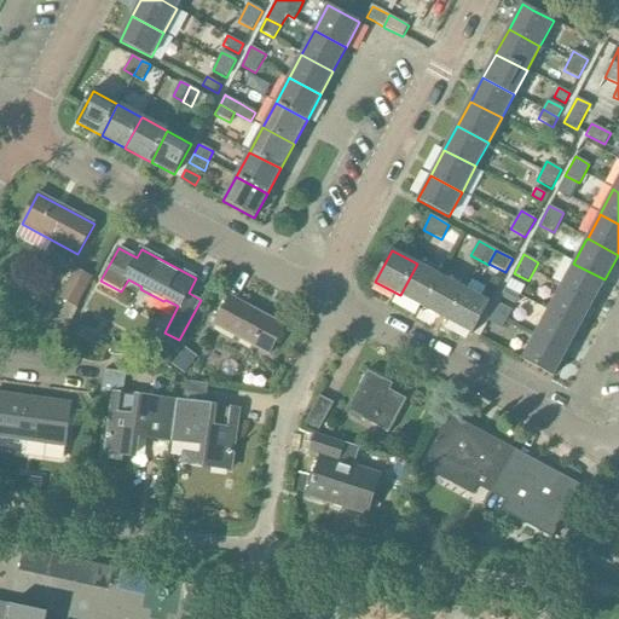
[(417,264),(400,295),(423,307),(440,277),(417,264)]
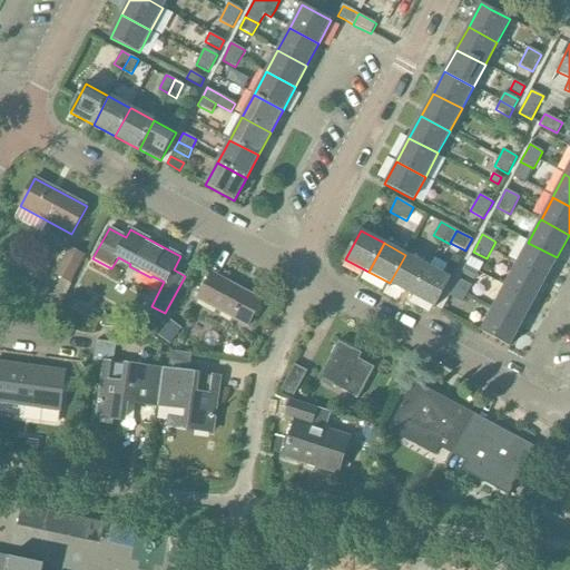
[(527,245),(517,264),(546,279),(556,259),(557,257),(528,243),(527,245)]
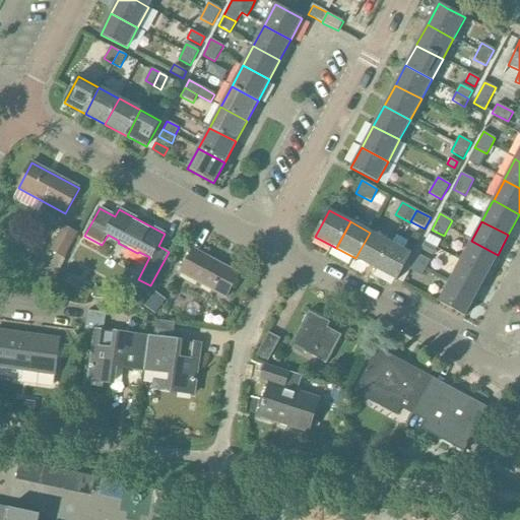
[(65,259),(78,234),(64,225),(50,251),(65,259)]
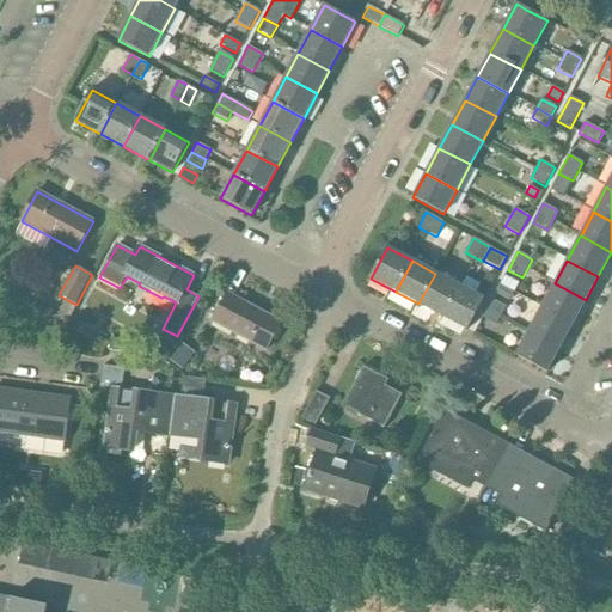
[(435,274),(418,304),(442,317),(459,286),(435,274)]
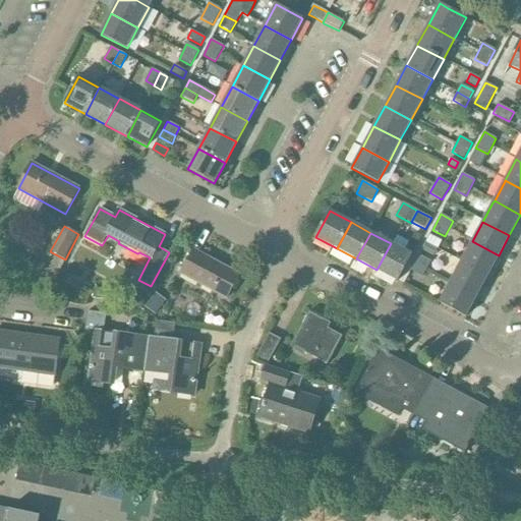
[(30,240),(23,250),(38,257),(44,247),(46,244),(31,237),(30,240)]
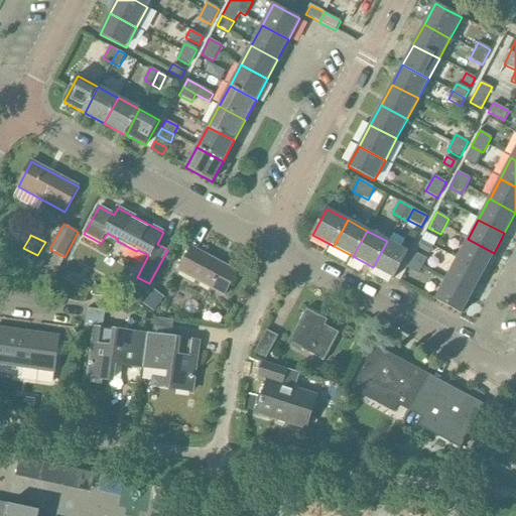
[(467,242),(457,260),(483,273),(492,257),(494,253),(468,239),(467,242)]
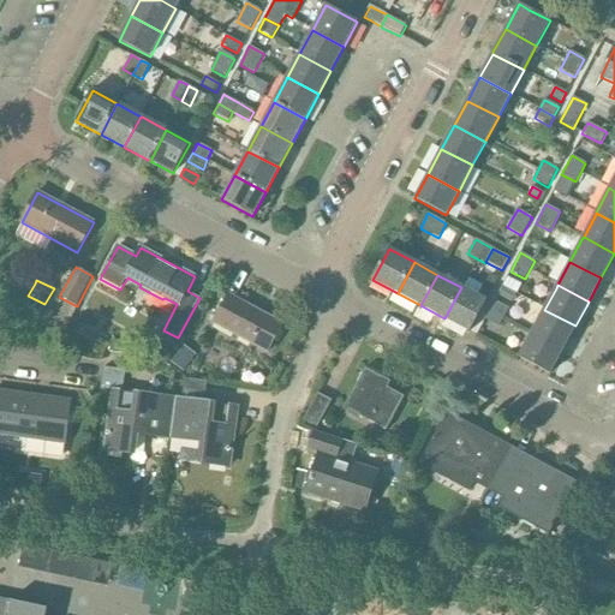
[(502,286),(497,296),(512,303),(517,293),(502,286)]
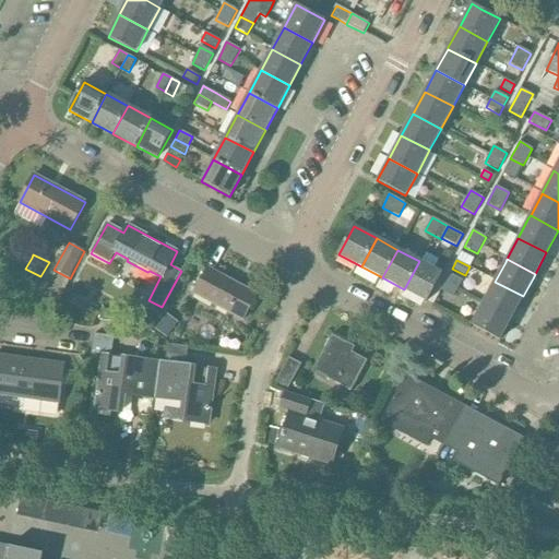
[(419,261),(404,289),(427,301),(442,273),(419,261)]
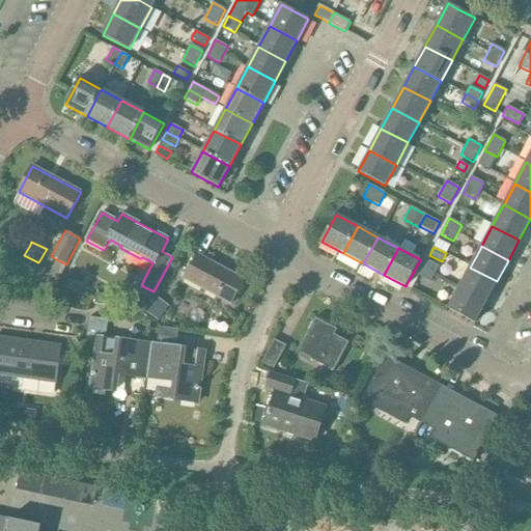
[(231,305),(245,280),(198,255),(185,280),(231,305)]
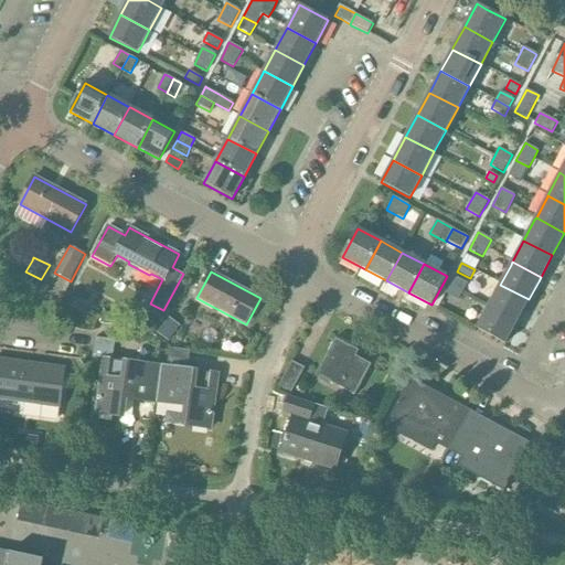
[(458,300),(462,291),(467,283),(455,277),(446,294),(458,300)]
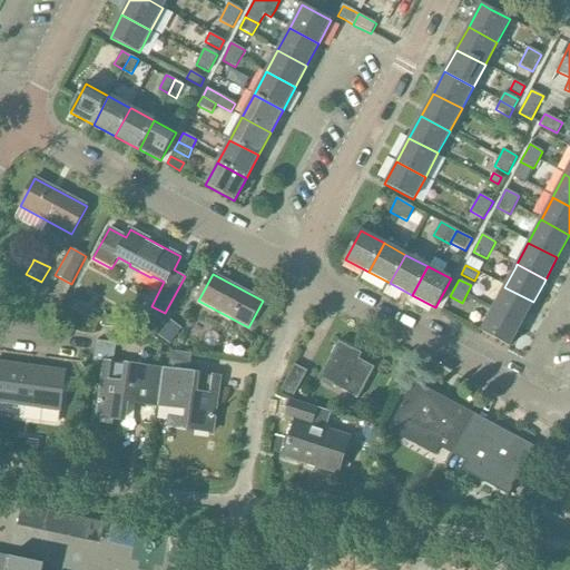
[(503,290),(492,310),(522,324),(532,305),(533,302),(504,287),(503,290)]
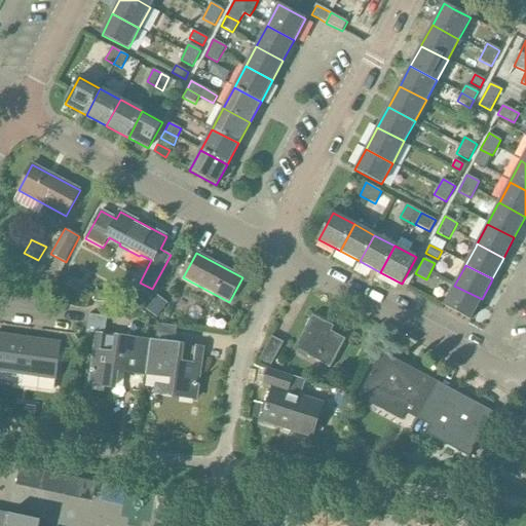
[(444,305),(444,306),(471,321),(481,301),(482,299),(454,286),(444,305)]
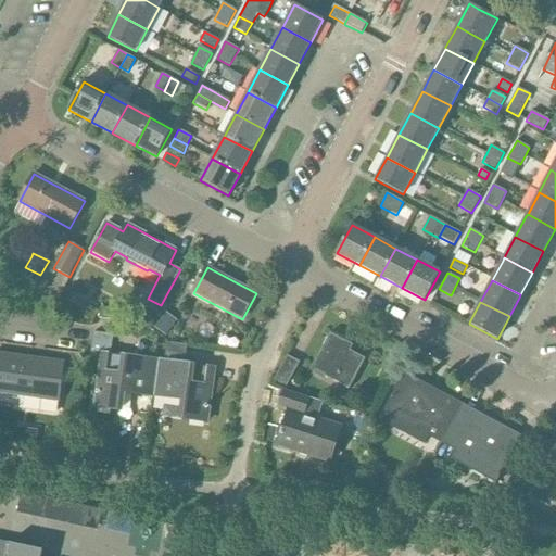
[(100,307),(99,318),(111,320),(113,308),(100,307)]
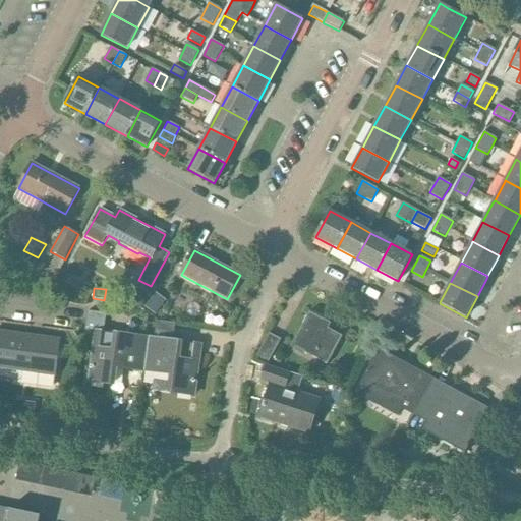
[(154,293),(143,306),(155,315),(166,301),(154,293)]
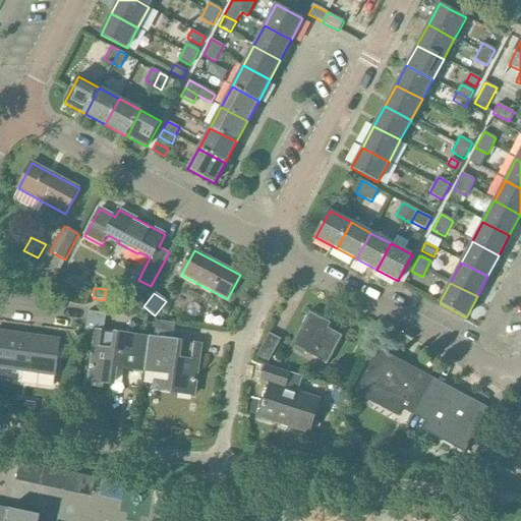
[(134,295),(130,303),(141,309),(146,301),(134,295)]
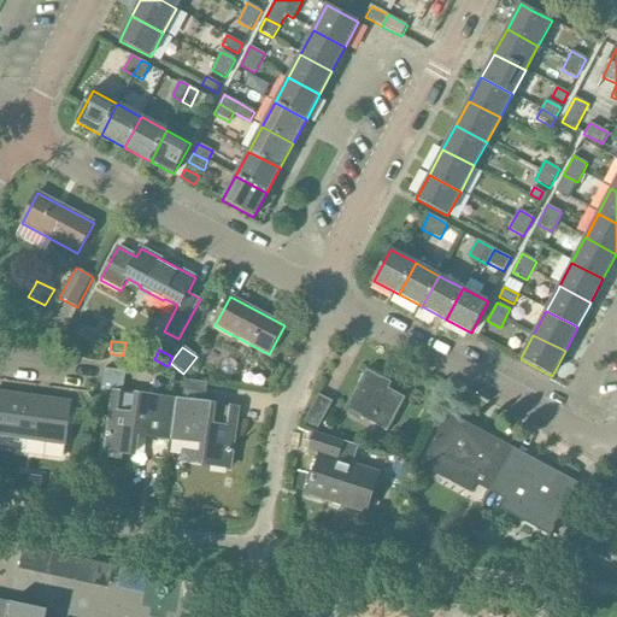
[(103,385),(101,391),(116,393),(109,452),(133,456),(135,435),(170,440),(175,400),(170,400),(139,397),(123,394),(125,372),(105,369),(103,385)]
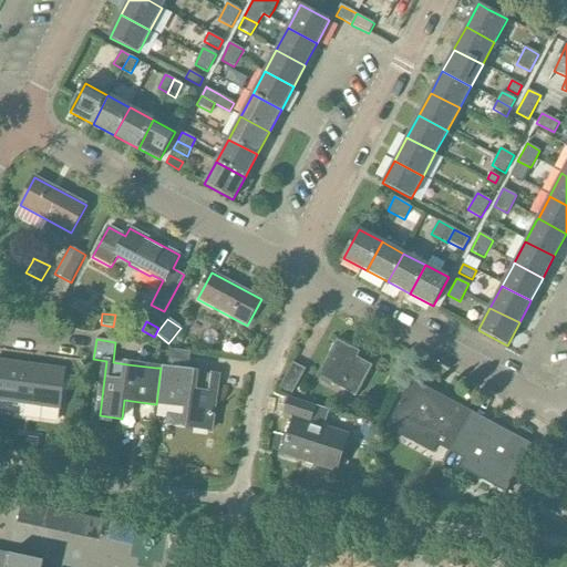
[(356,397),(372,366),(348,353),(351,348),(337,340),(317,375),(356,397)]
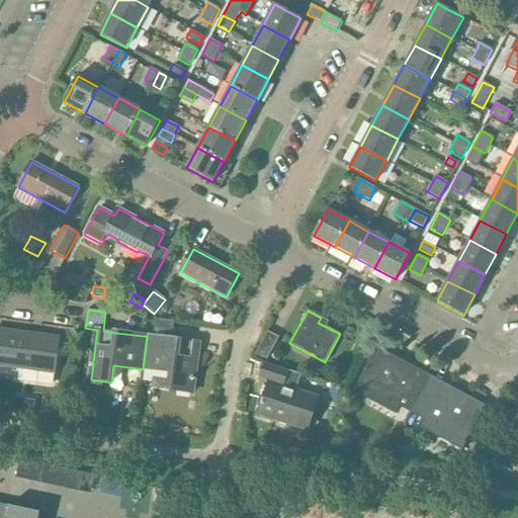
[(147,336),(143,369),(144,369),(173,373),(171,391),(191,394),(197,343),(192,342),(178,341),(172,340),(174,323),(175,322),(155,320),(153,337),(148,336),(147,336)]
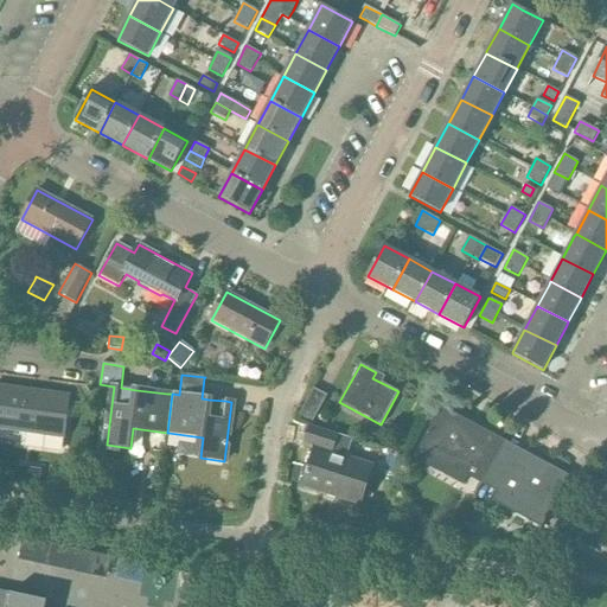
[(0,429),(64,439),(70,397),(0,387),(0,429)]
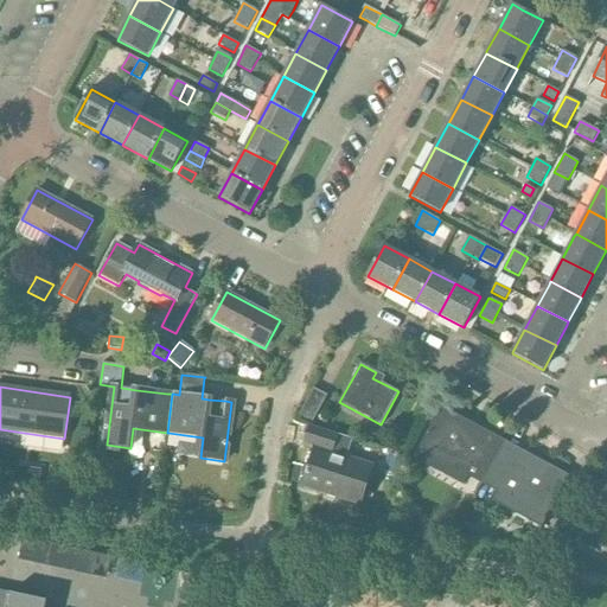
[(313,422),(326,396),(313,388),(299,416),(313,422)]
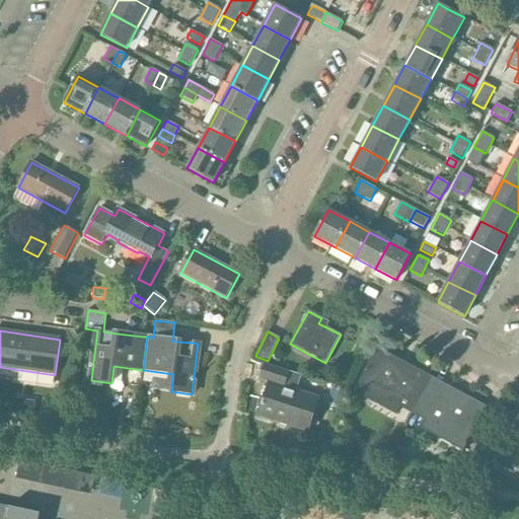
[(417,406),(430,382),(417,375),(419,371),(376,349),(356,387),(385,402),(383,408),(395,415),(403,399),(417,406)]
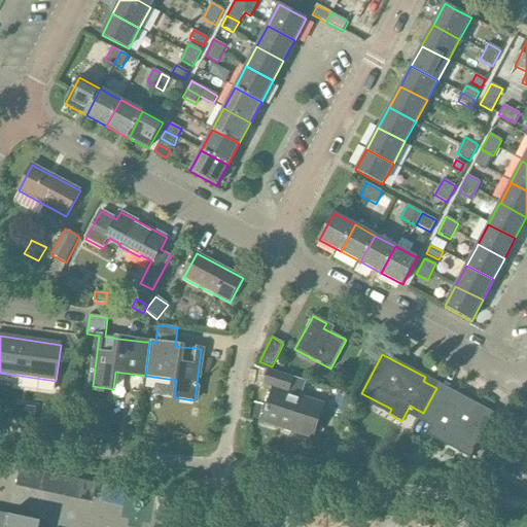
[(304,386),(306,381),(269,370),(265,385),(274,388),(262,423),(312,438),(323,403),(288,393),(291,382),(304,386)]
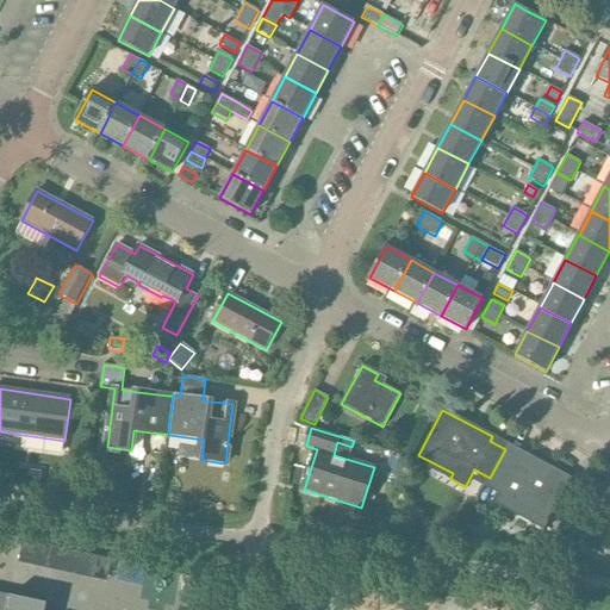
[(505,449),(490,478),(505,486),(496,504),(510,512),(514,506),(548,524),(573,479),(523,453),(521,458),(505,449)]
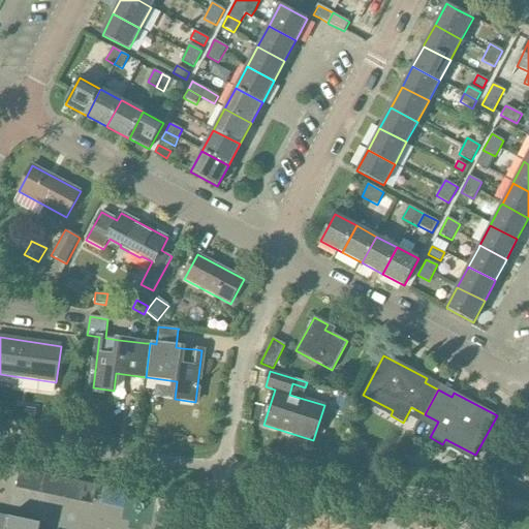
[(333,460),(333,462),(341,463),(341,461),(342,452),(334,452),(333,460)]
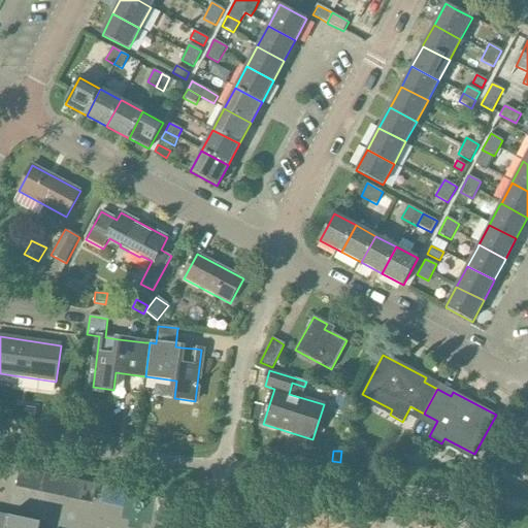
[(505,466),(503,471),(517,479),(521,469),(509,463),(507,462),(505,466)]
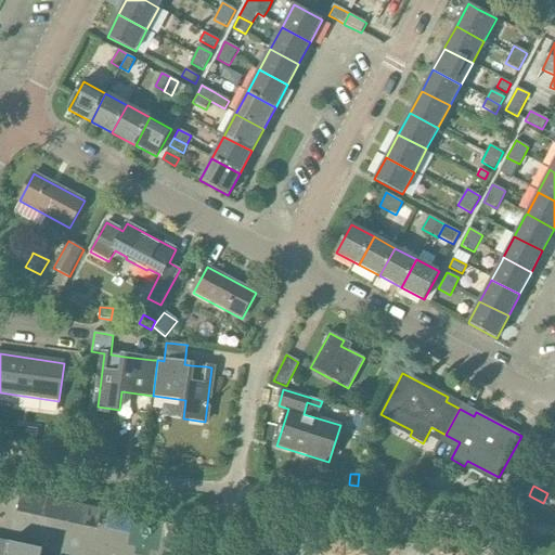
[(22,492),(17,513),(44,518),(48,498),(22,492)]
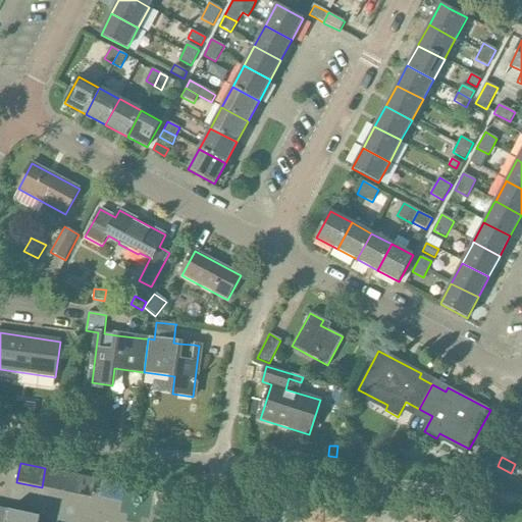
[(0,521),(39,521),(40,517),(9,510),(0,508),(0,521)]
